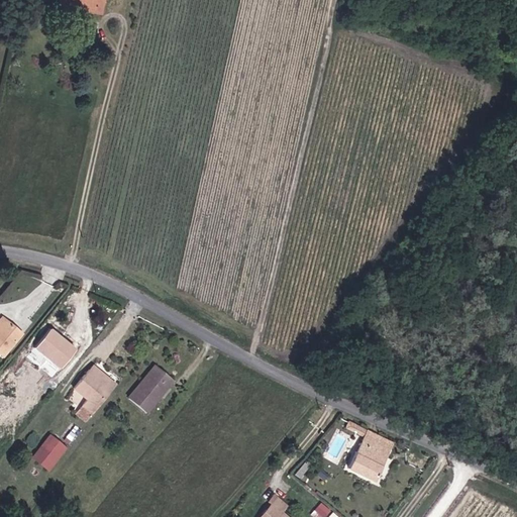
[(94,11),(96,0),(60,0),(59,5),(80,10),(81,8),(94,11)]
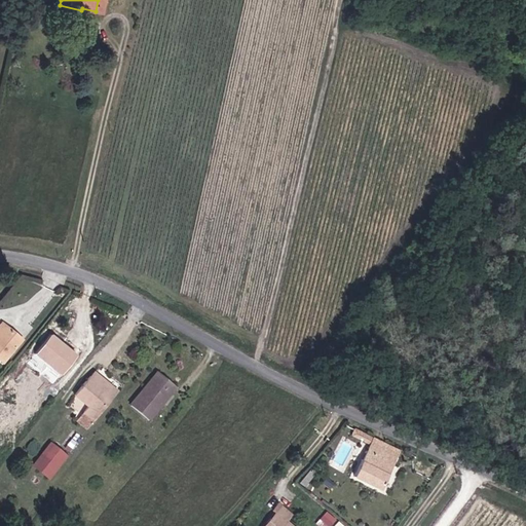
[(98,0),(96,11),(96,13),(103,14),(106,0),(98,0)]
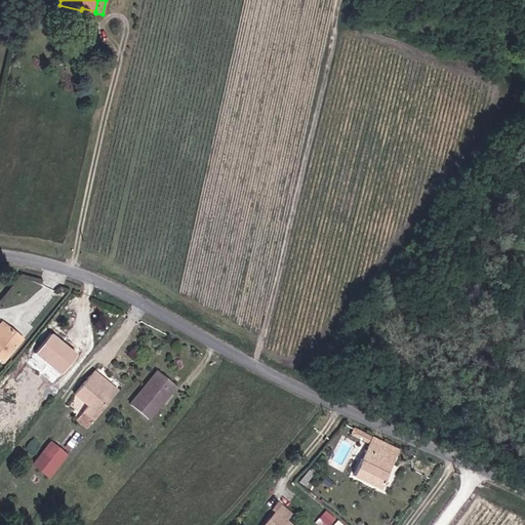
[(22,338),(7,327),(0,335),(0,358),(3,361),(22,338)]
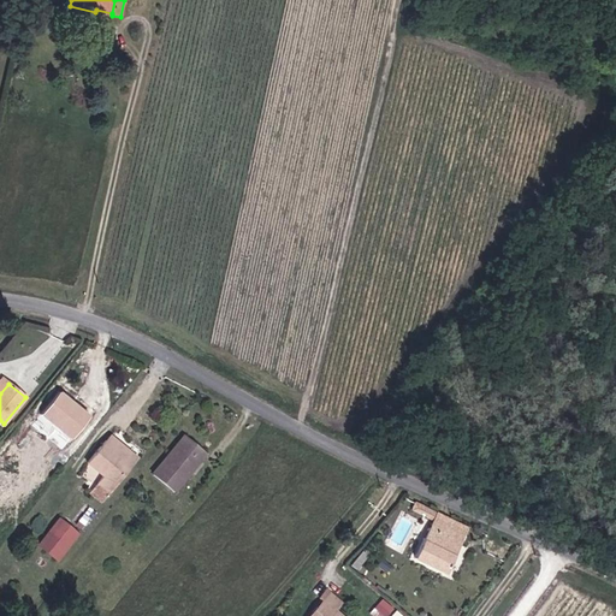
[(42,415),(72,438),(89,416),(59,394),(42,415)]
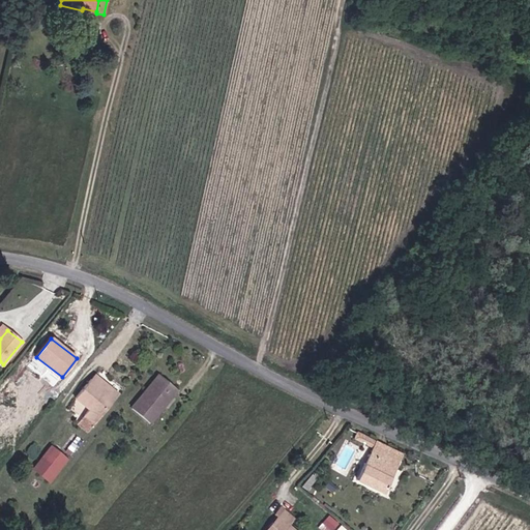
[(94,375),(91,379),(108,391),(111,387),(94,375)]
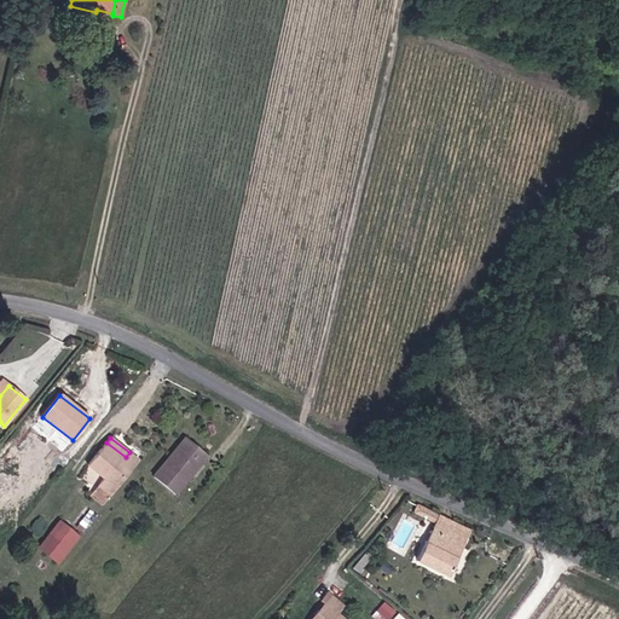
[(198,461),(201,463),(207,456),(186,438),(154,476),(174,495),(192,474),(190,472),(198,461)]
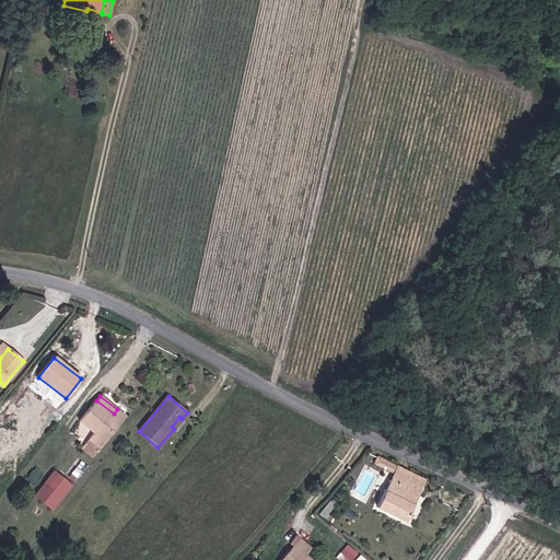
[(125,417),(117,409),(114,413),(96,400),(80,420),(94,432),(89,440),(100,448),(125,417)]
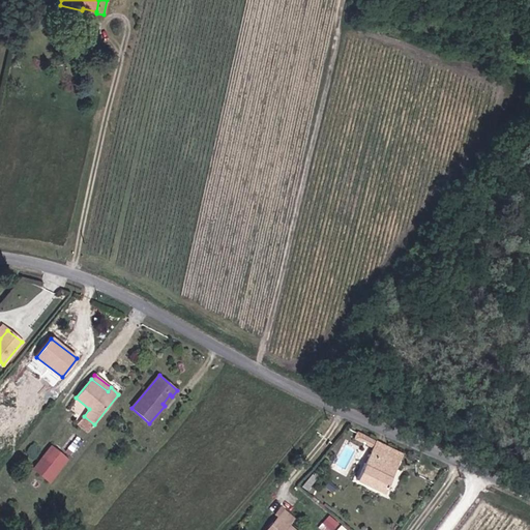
[(165,406),(172,396),(170,394),(163,404),(165,406)]
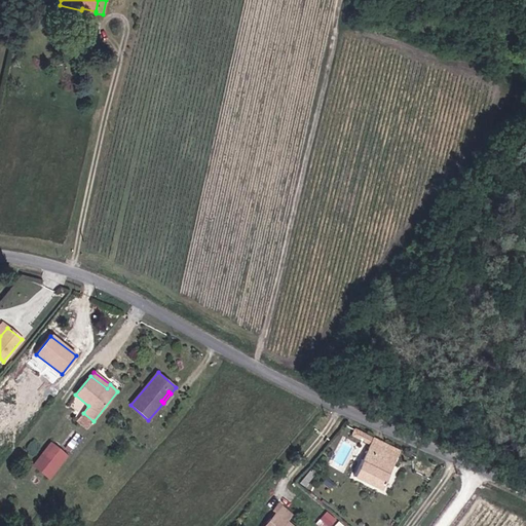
[(87,429),(94,421),(83,413),(76,420),(87,429)]
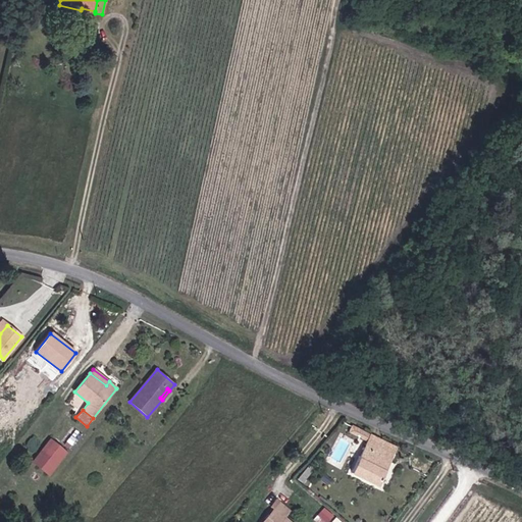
[(367,439),(370,434),(352,426),(350,431),(356,434),(360,433),(361,437),(367,439)]
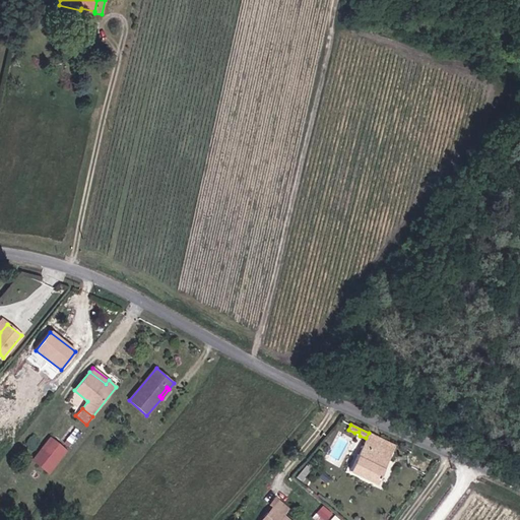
[(394,446),(369,433),(366,438),(350,471),(376,483),(394,446)]
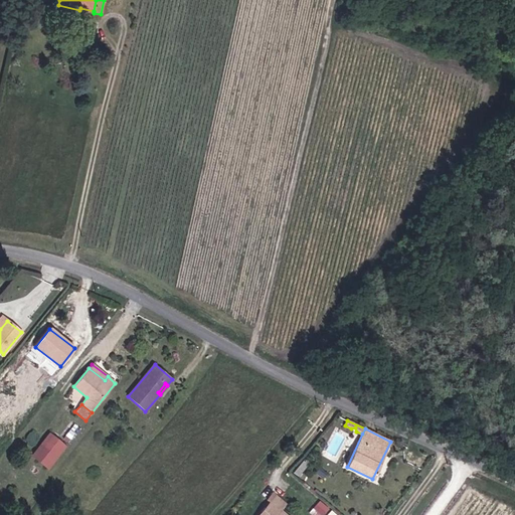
[(51,434),(34,455),(50,469),(68,446),(51,434)]
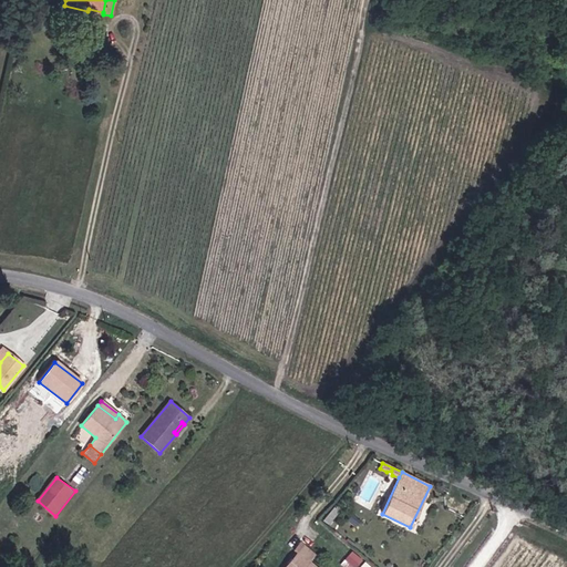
[(297,554),(288,564),(291,566),(290,566),(313,566),(308,562),(313,555),(300,544),(294,550),(297,554)]
